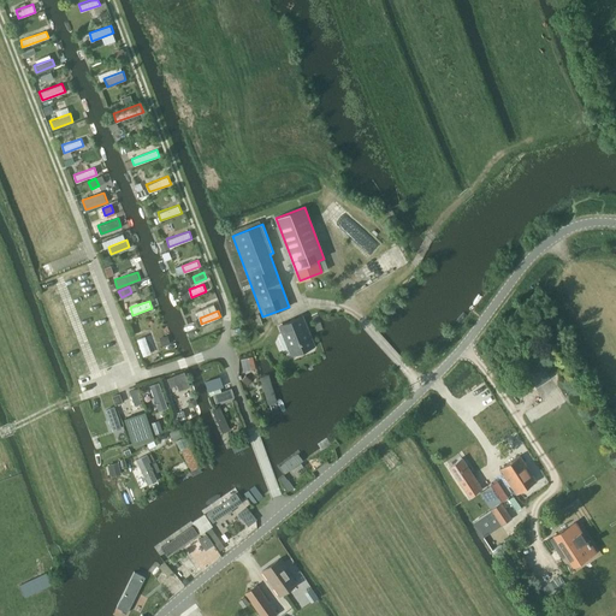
[(292,355),(314,347),(302,317),(280,326),(292,355)]
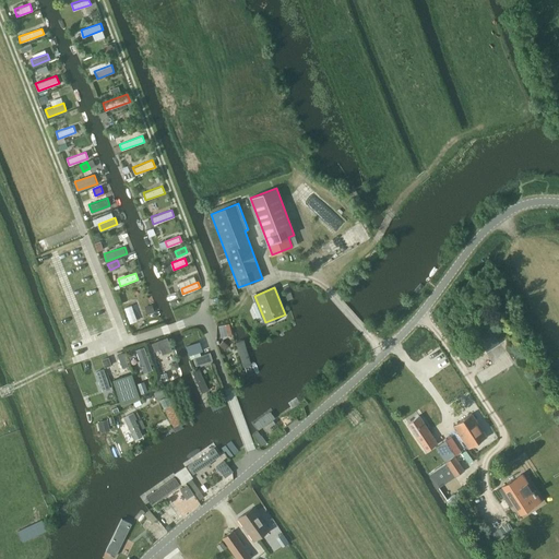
[(138,321),(131,305),(123,308),(130,323),(138,321)]
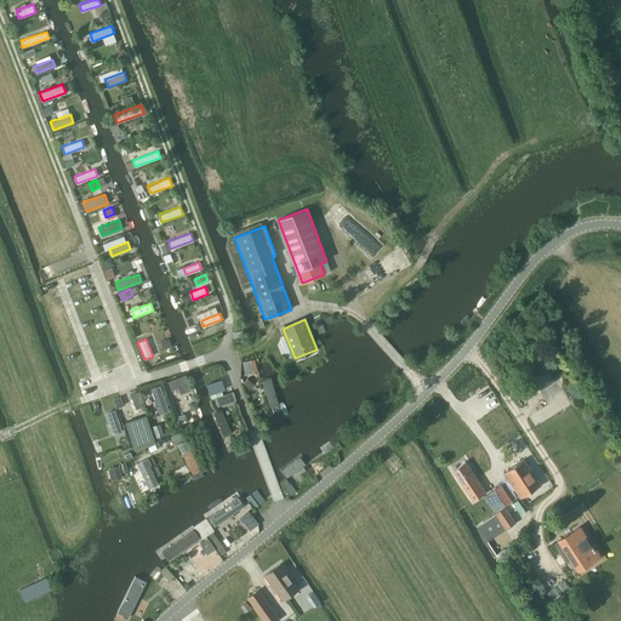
[(554,380),(545,364),(530,372),(540,388),(554,380)]
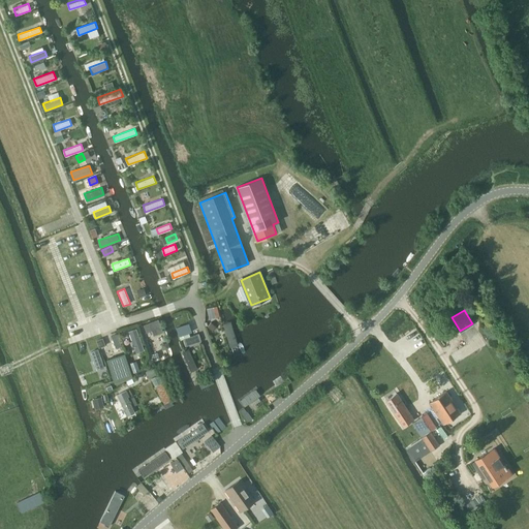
[(159,319),(144,324),(146,333),(161,327),(159,319)]
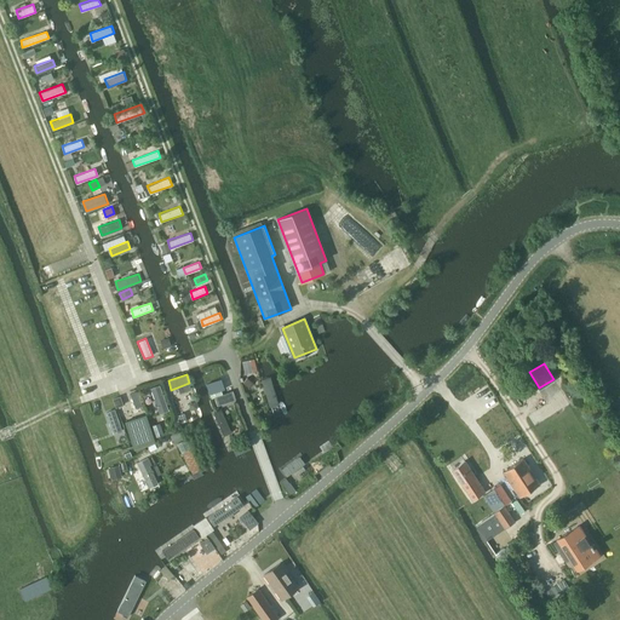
[(270,378),(262,380),(270,408),(279,406),(270,378)]
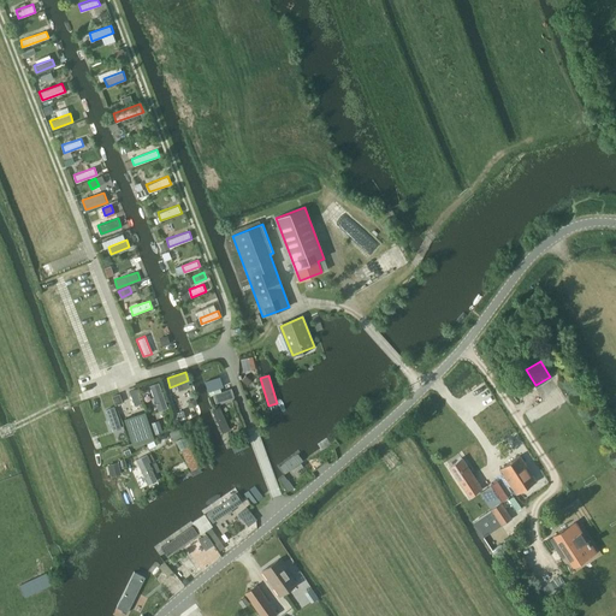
[(158,381),(150,385),(159,412),(167,408),(158,381)]
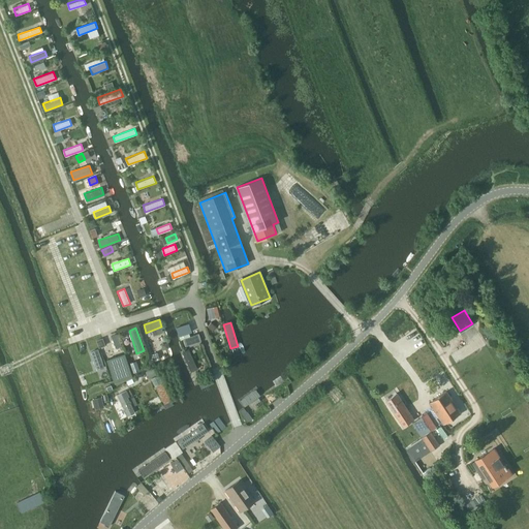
[(122,346),(118,335),(113,337),(116,348),(122,346)]
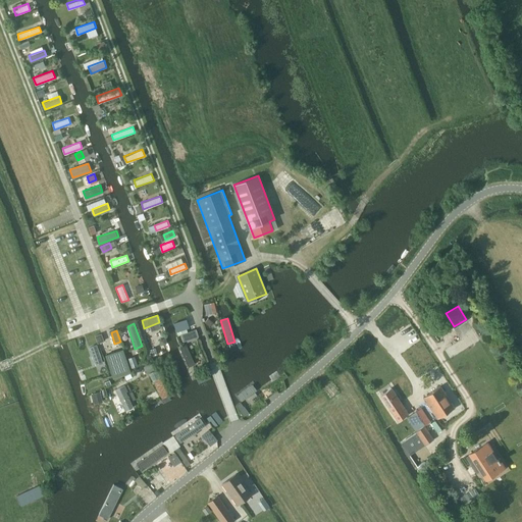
[(96,344),(89,346),(96,366),(104,364),(96,344)]
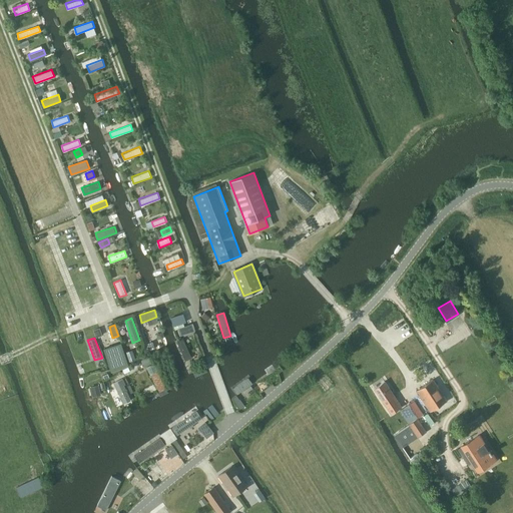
[(183,339),(176,342),(185,361),(191,359),(183,339)]
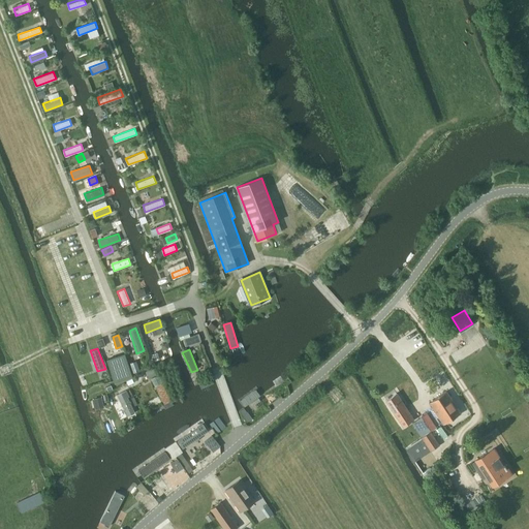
[(123,353),(106,360),(115,384),(132,378),(132,377),(123,353)]
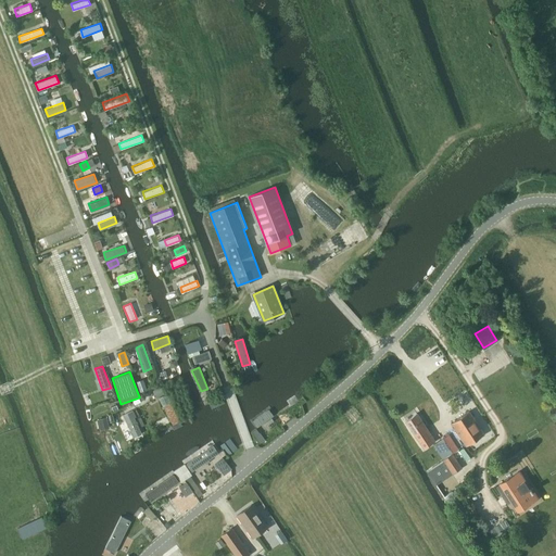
[(147,390),(143,380),(137,382),(140,392),(147,390)]
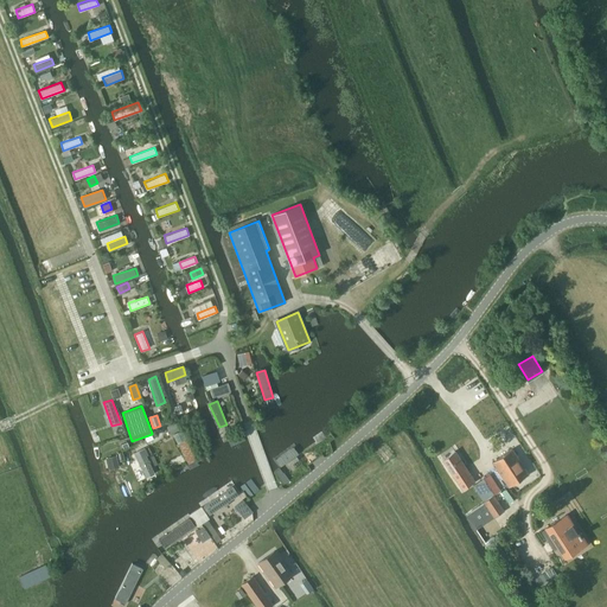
[(179,430),(176,423),(167,427),(172,434),(179,430)]
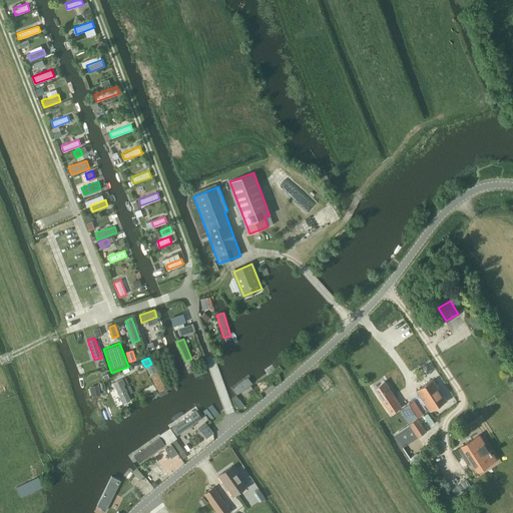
[(155,370),(149,373),(159,393),(166,389),(155,370)]
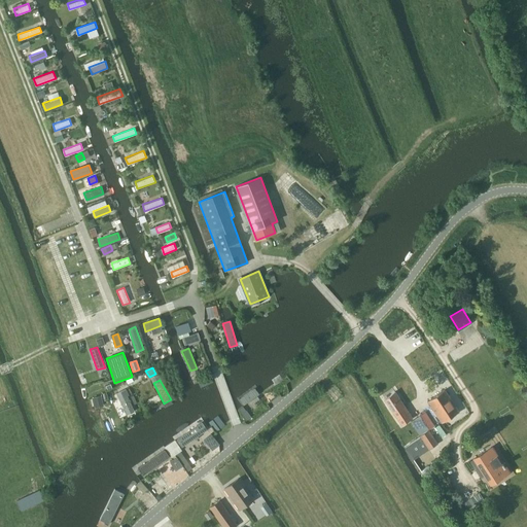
[(238,398),(244,407),(262,393),(256,385),(238,398)]
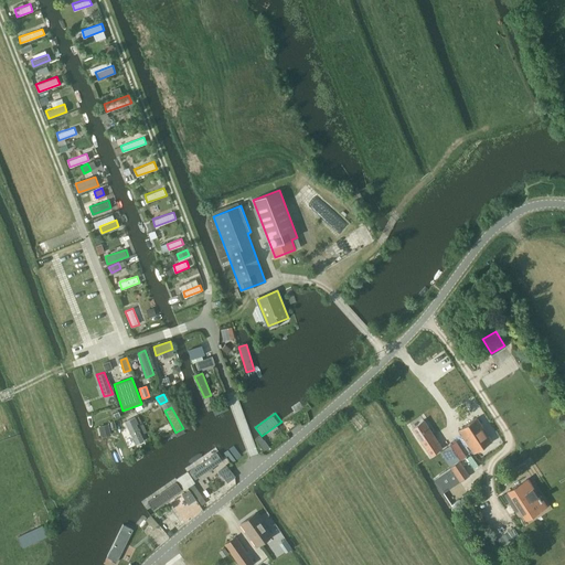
[(145,441),(135,418),(126,423),(136,446),(145,441)]
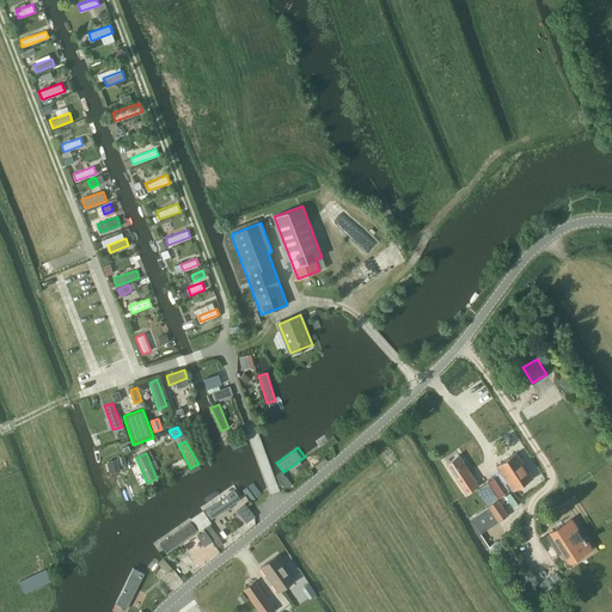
[(513,491),(533,478),(516,453),(497,466),(513,491)]
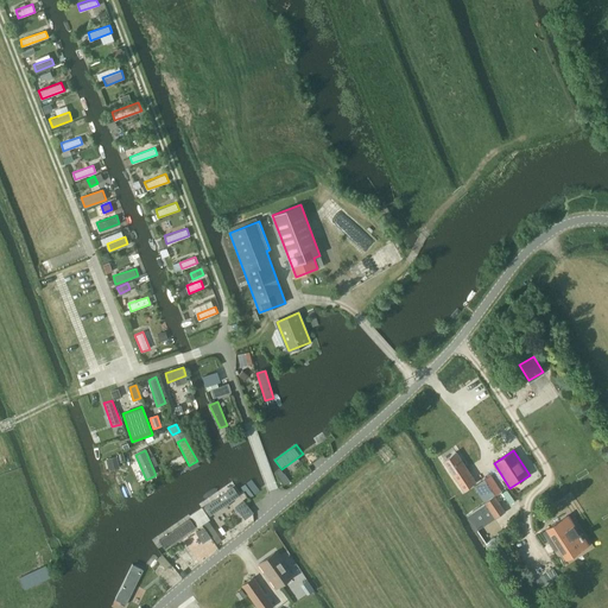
[(456,453),(444,461),(464,491),(476,482),(456,453)]
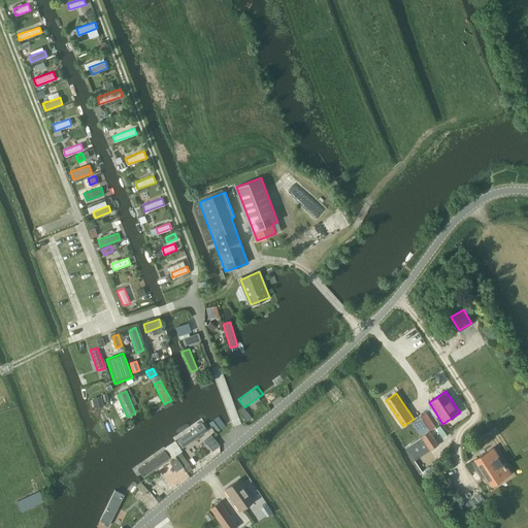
[(93,398),(95,405),(103,403),(101,396),(93,398)]
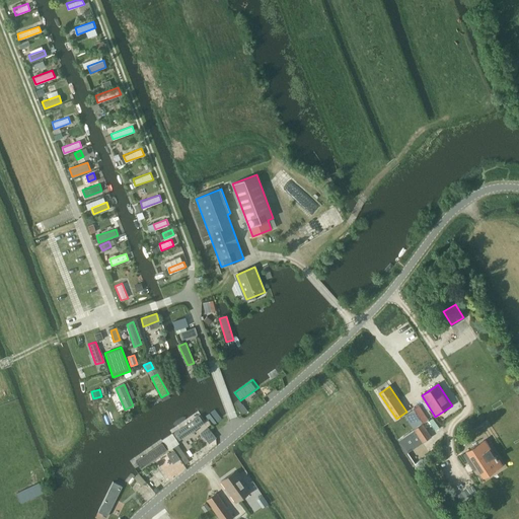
[(423,424),(414,410),(404,416),(415,430),(423,424)]
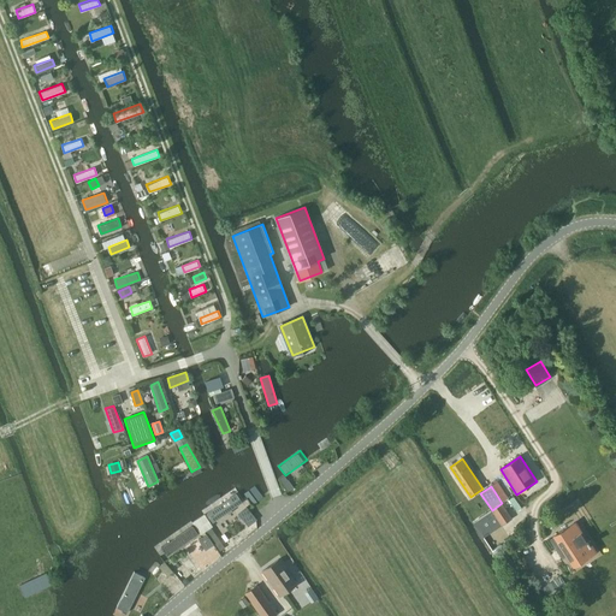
[(205,514),(212,526),(243,502),(236,493),(205,514)]
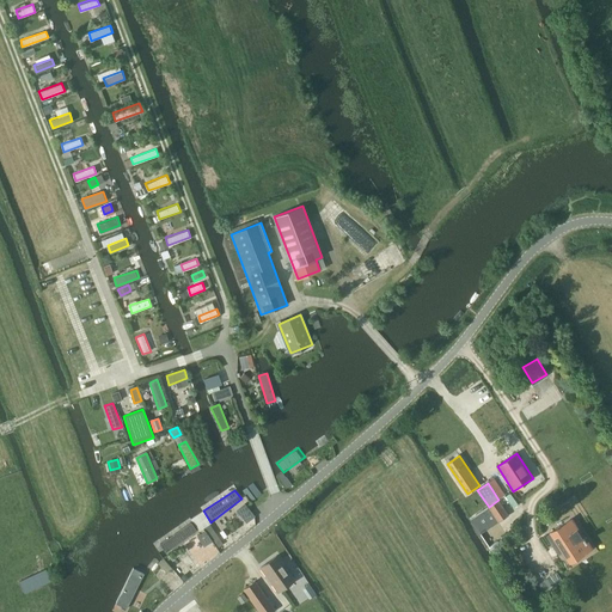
[(489,507),(471,520),(481,534),(508,515),(499,500),(489,507)]
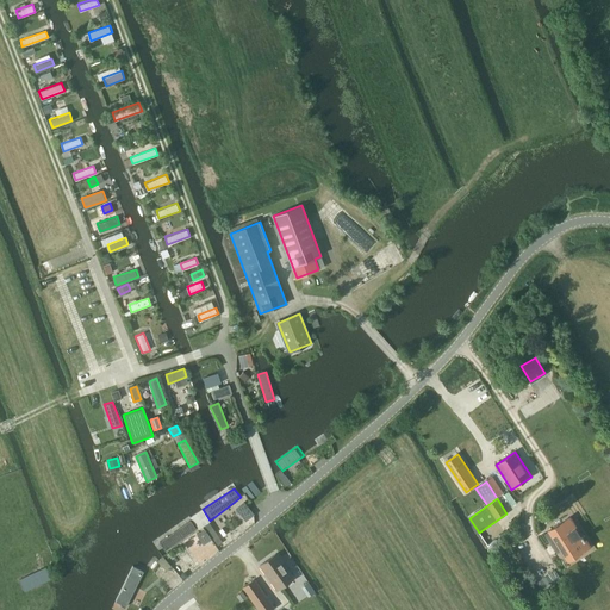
[(244,503),(236,509),(246,521),(254,515),(244,503)]
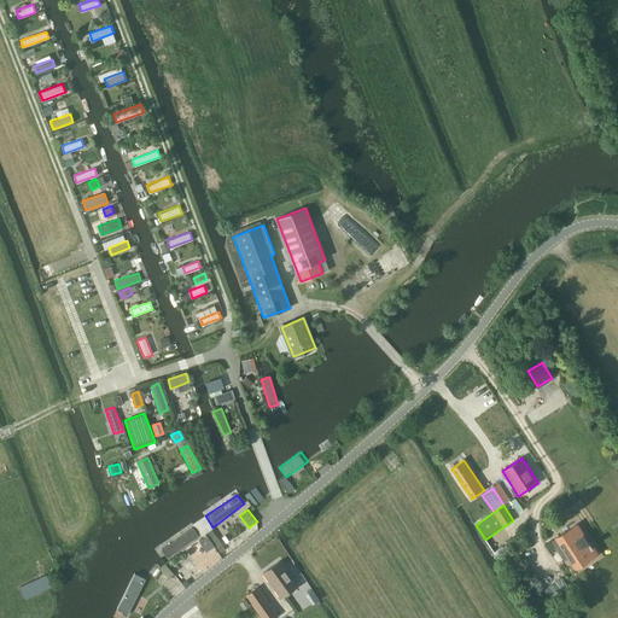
[(162,549),(169,559),(200,536),(193,526),(162,549)]
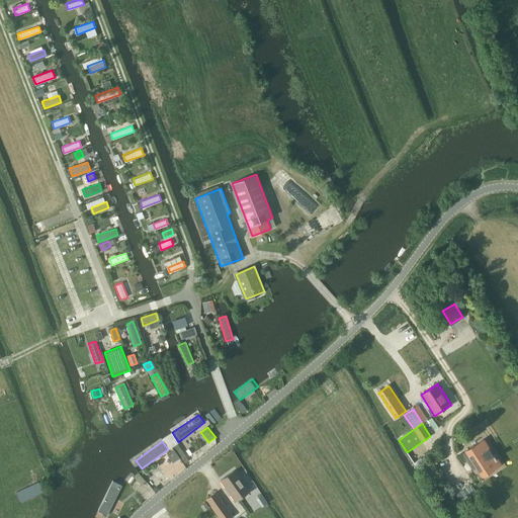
[(477,444),(465,451),(482,477),(501,464),(495,454),(494,454),(489,447),(482,452),(477,444)]
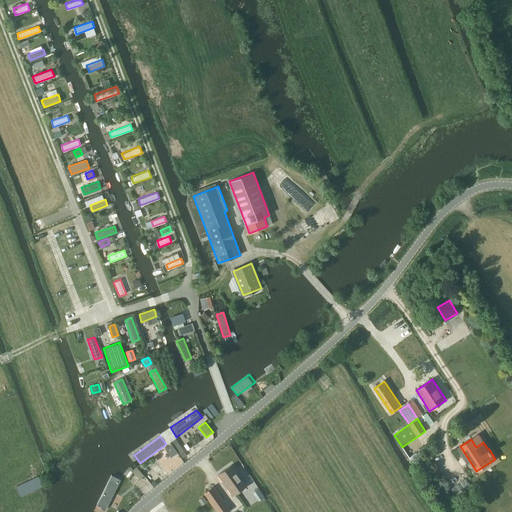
[(170,445),(165,449),(171,457),(177,453),(172,445),(172,444),(170,445)]
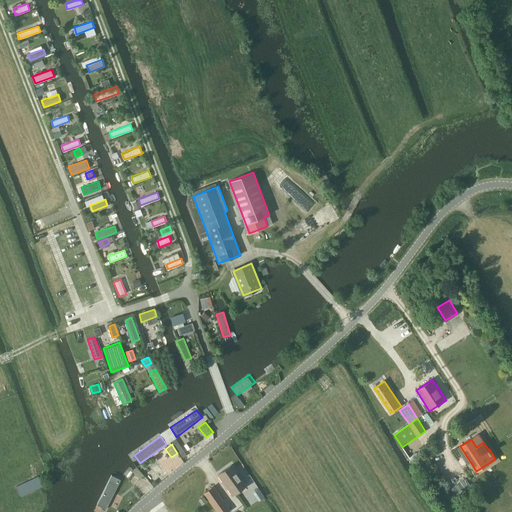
[(233,494),(246,485),(231,465),(218,474),(233,494)]
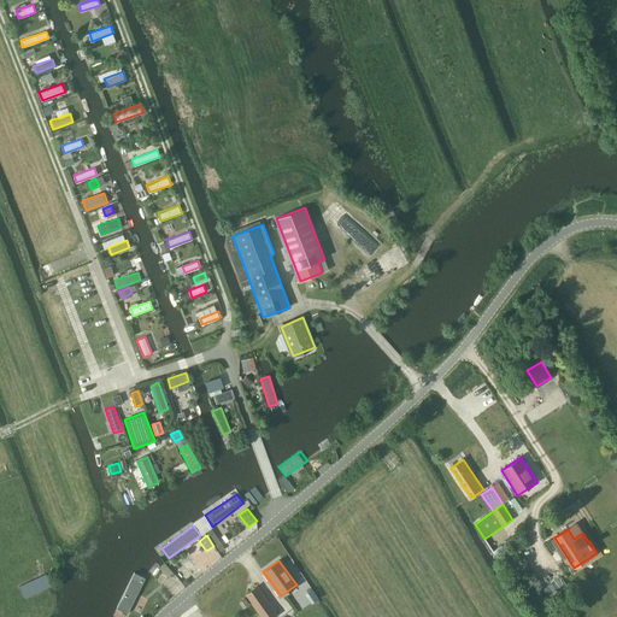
[(46,575),(21,587),(25,598),(52,586),(46,575)]
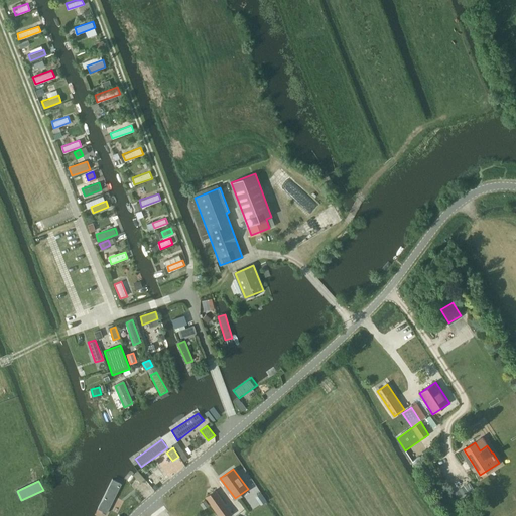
[(101,505),(107,509),(120,487),(114,484),(101,505)]
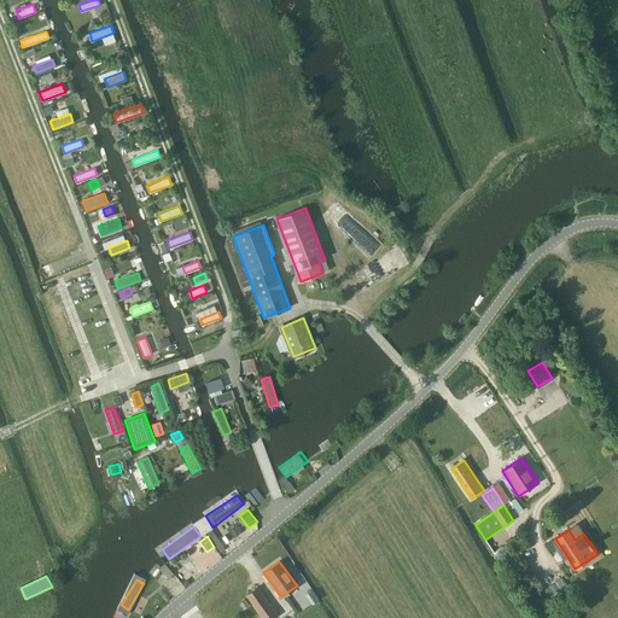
[(257,587),(246,595),(262,617),(273,617),(278,616),(257,587)]
